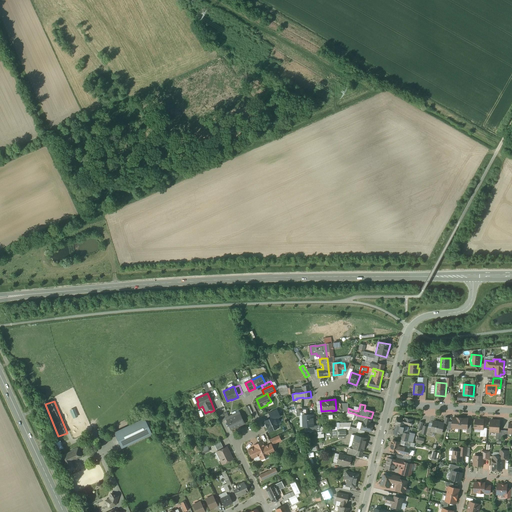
[(74,408),(69,410),(73,419),(78,417),(74,408)]
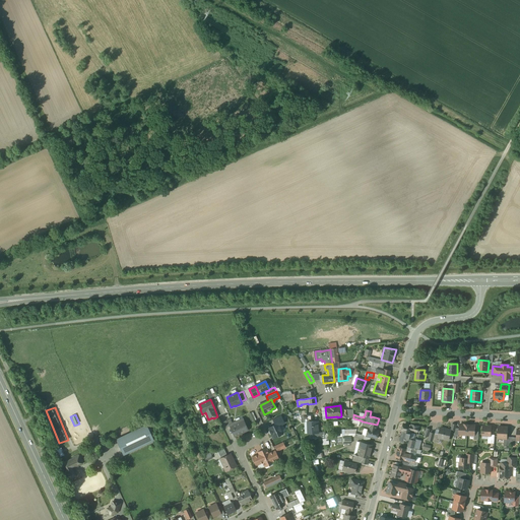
[(265,423),(272,439),(283,434),(280,426),(285,424),(281,415),(265,423)]
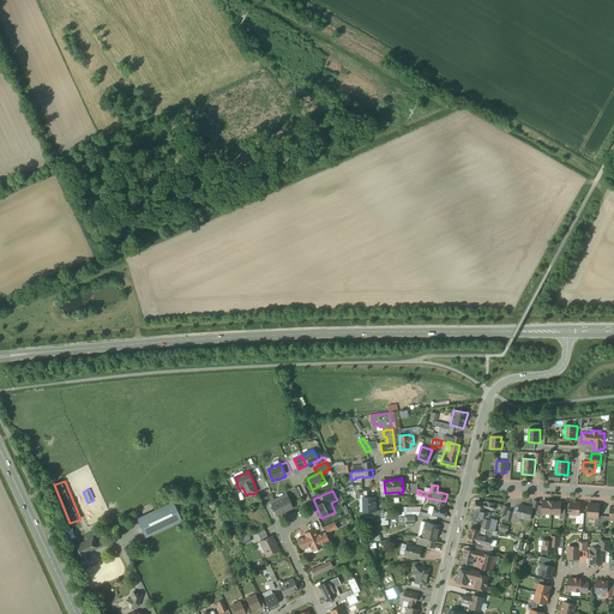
[(272,494),(265,498),(269,505),(271,504),(275,501),(272,494)]
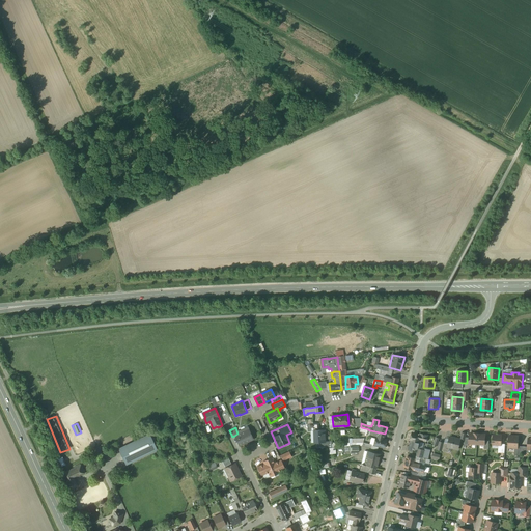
[(238,434),(234,436),(240,446),(253,440),(249,429),(238,434)]
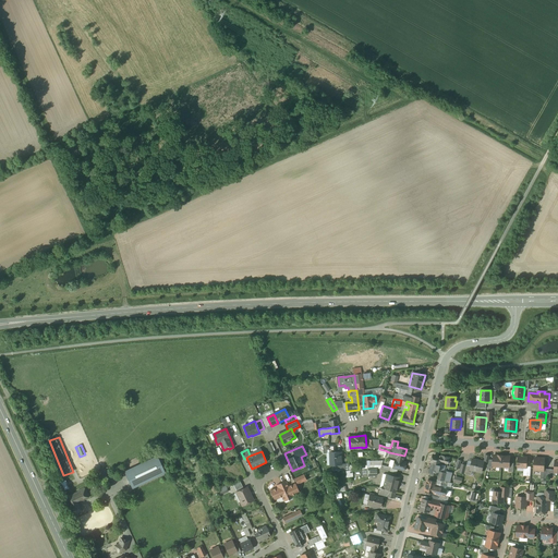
[(335,452),(329,452),(329,453),(330,453),(331,464),(330,464),(330,465),(332,465),(342,464),(341,464),(341,458),(341,457),(341,452),(335,452)]
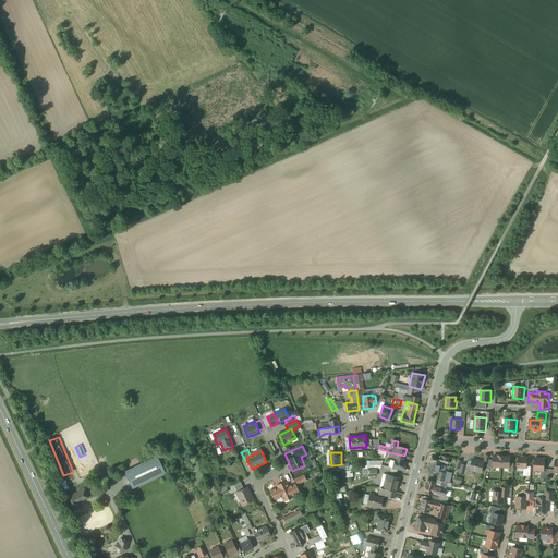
[(404,456),(389,452),(388,457),(396,458),(396,460),(395,460),(392,468),(404,471),(405,463),(403,462),(404,456)]
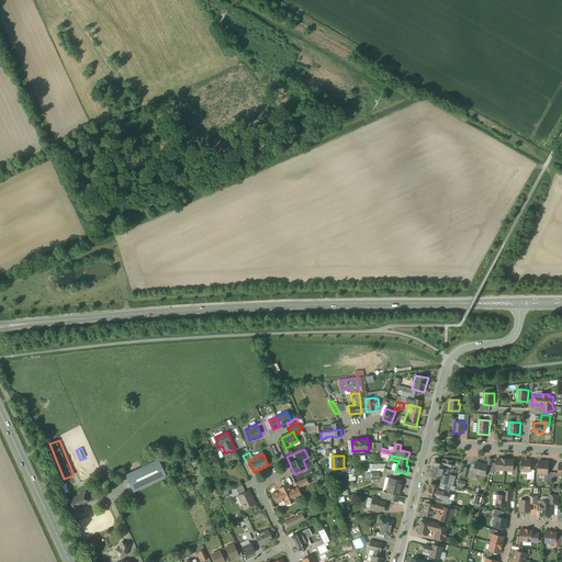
[(503,459),(497,459),(497,463),(496,469),(499,469),(499,470),(505,471),(505,459),(503,459)]
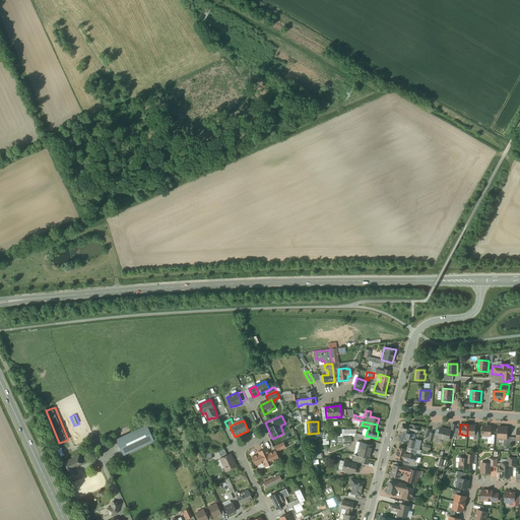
[(475,426),(469,426),(469,425),(467,425),(467,436),(471,436),(472,435),(474,435),(475,432),(475,426)]
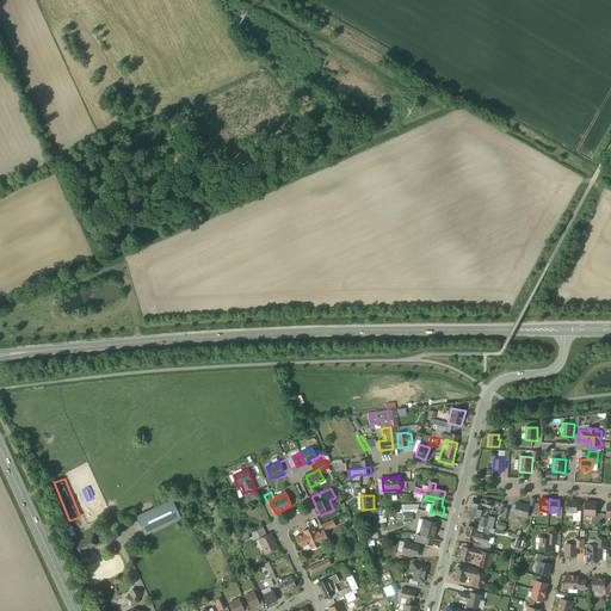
[(172,500),(137,516),(146,534),(179,518),(172,500)]
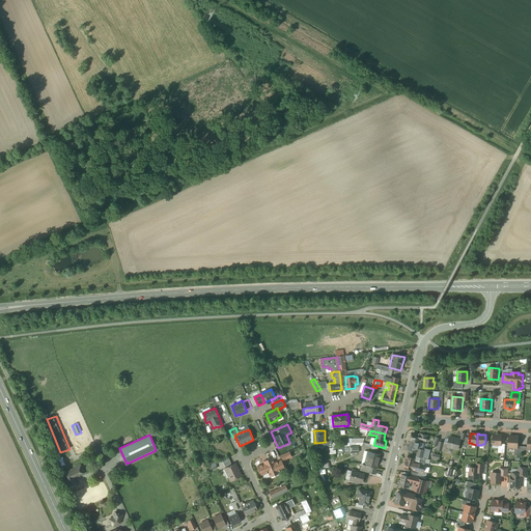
[(502,436),(493,435),(493,445),(498,445),(501,445),(501,444),(502,436)]
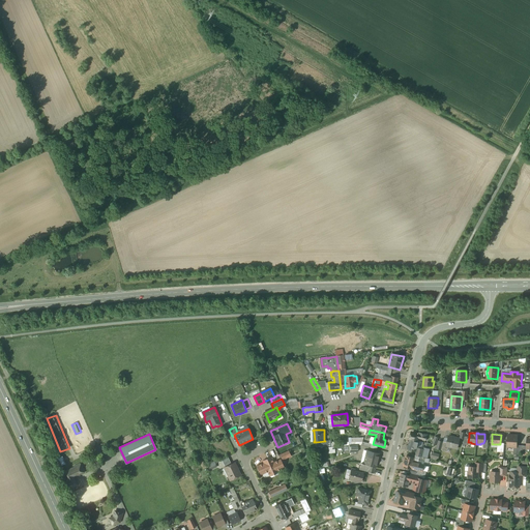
[(518,436),(508,435),(507,447),(513,447),(513,454),(516,454),(517,445),(518,436)]
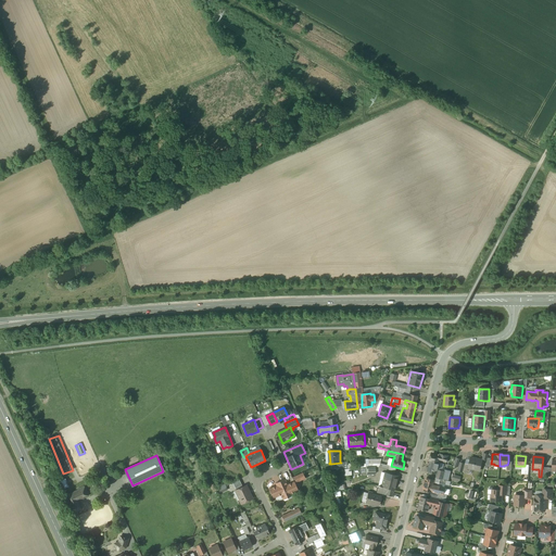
[(482,460),(471,457),(469,465),(468,468),(469,468),(480,471),(482,460)]
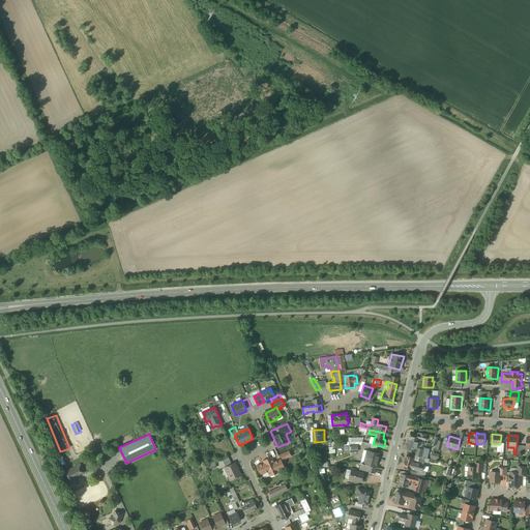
[(419,441),(410,439),(408,449),(416,451),(417,448),(419,448),(420,446),(418,445),(419,441)]
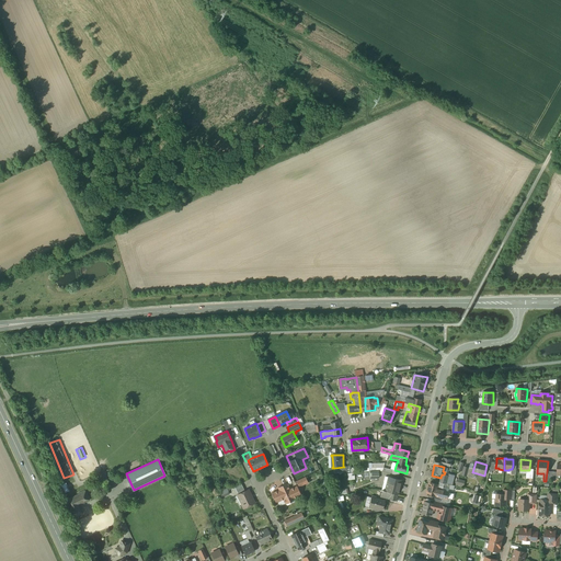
[(444,474),(442,474),(441,478),(439,482),(445,483),(447,484),(447,483),(450,484),(454,476),(449,474),(448,476),(444,474)]
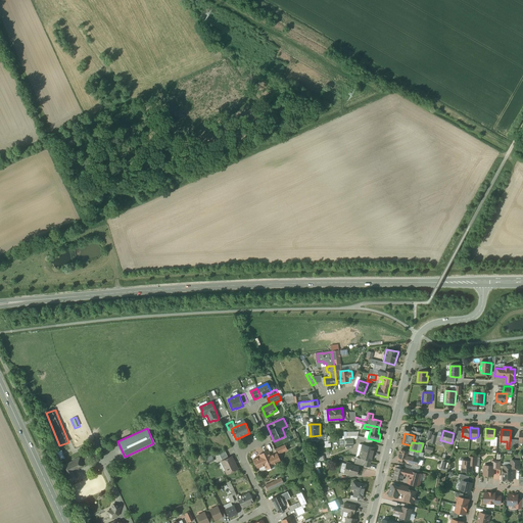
[(374,448),(363,445),(362,445),(360,444),(358,450),(373,455),(374,448)]
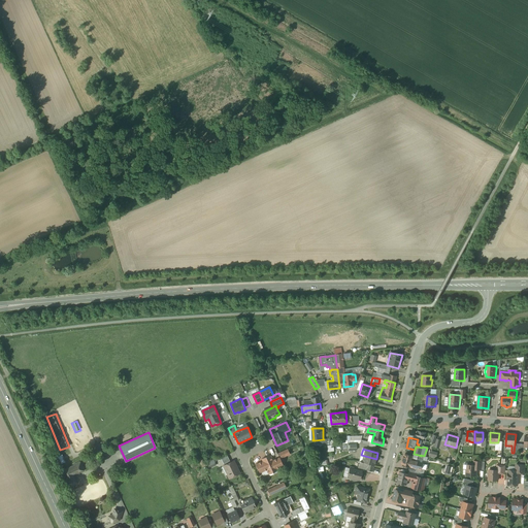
[(288,450),(279,453),(282,459),(290,455),(288,450)]
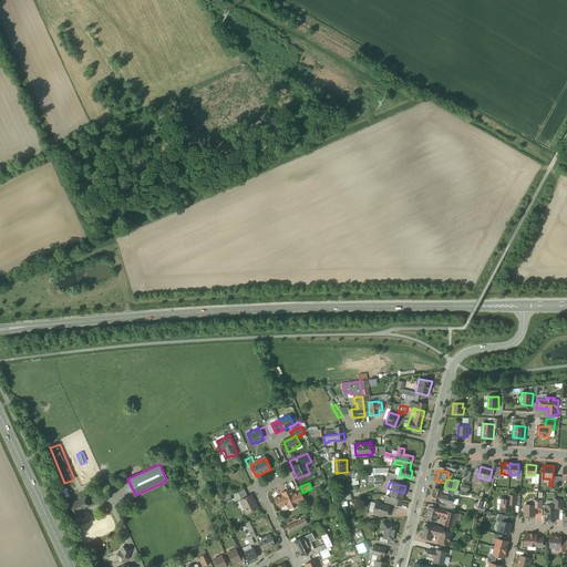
[(64,498),(70,496),(66,487),(61,491),(64,498)]
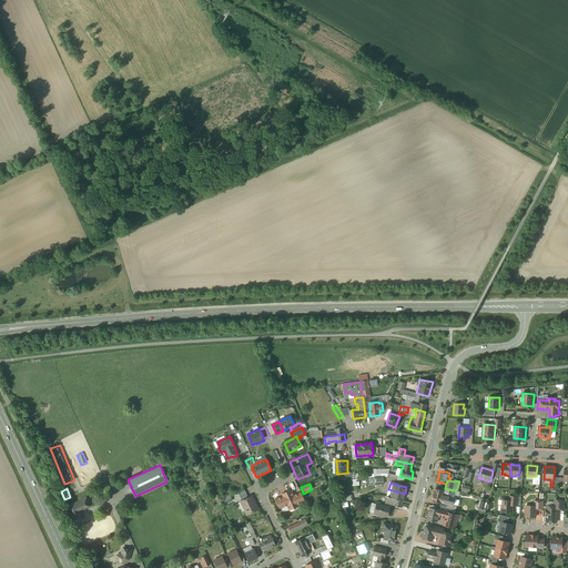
[(244,489),(239,493),(242,500),(249,498),(244,489)]
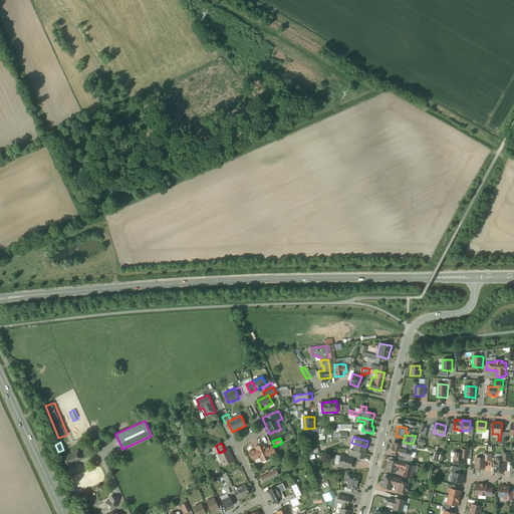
[(266,449),(263,443),(255,447),(256,449),(249,452),(253,461),(260,458),(262,462),(270,458),(269,457),(276,454),(272,446),(266,449)]
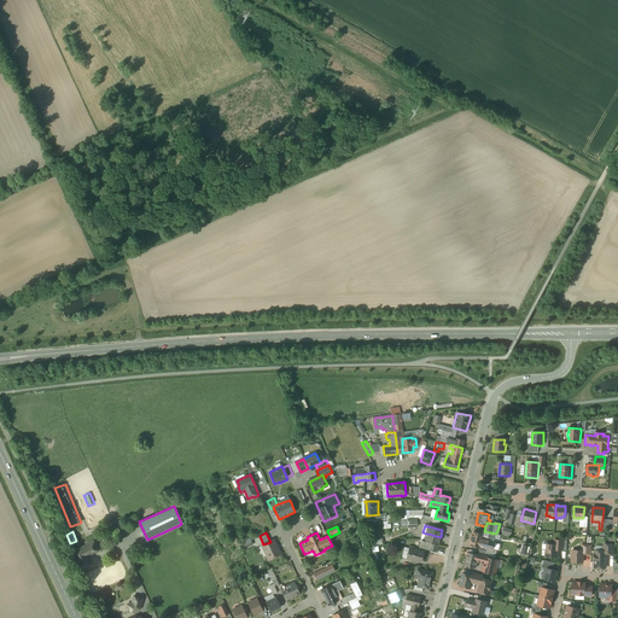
[(441,537),(423,532),(420,541),(421,541),(438,546),(441,537)]
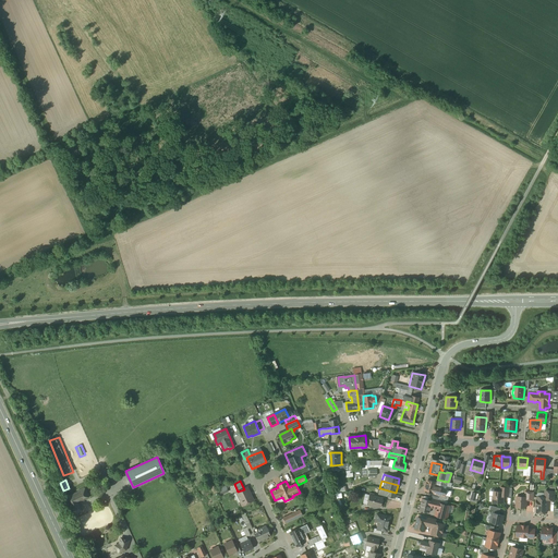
[(437,483),(427,481),(425,492),(434,494),(439,495),(445,496),(447,492),(437,488),(438,483),(437,483)]
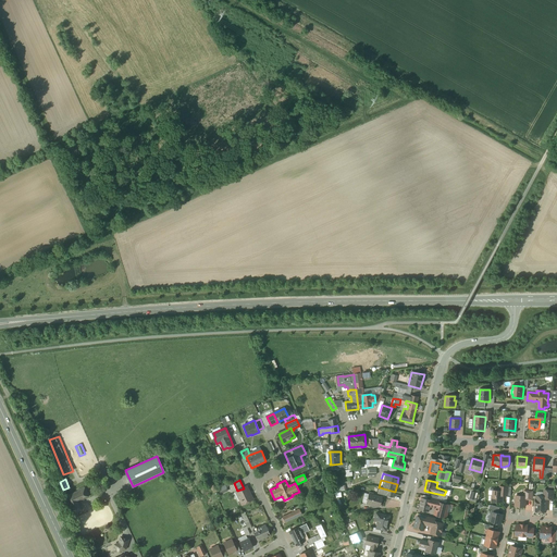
[(221,494),(229,491),(225,485),(219,489),(221,494)]
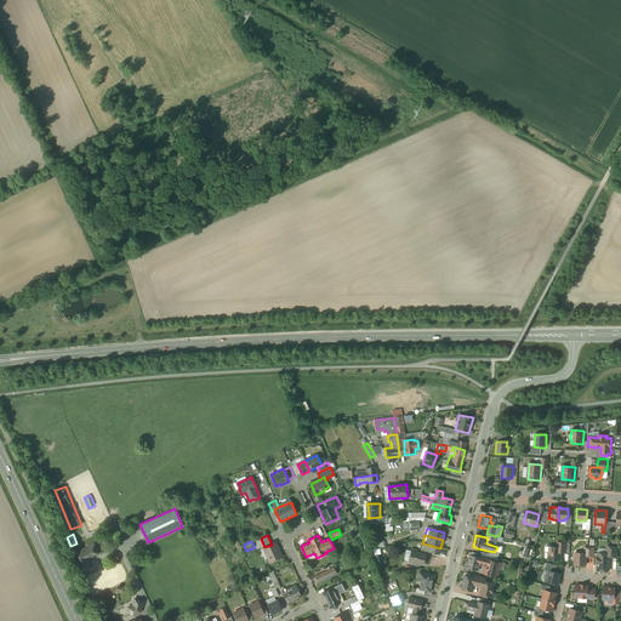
[(265,547),(263,548),(269,560),(269,562),(271,562),(272,562),(283,557),(275,542),(272,545),(265,547)]
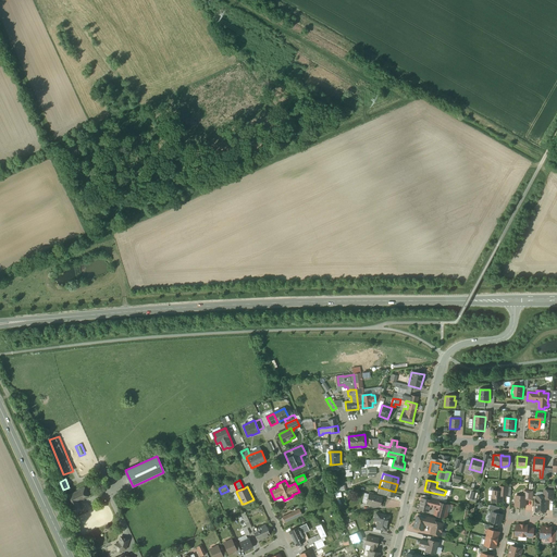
[(500,491),(493,491),(493,495),(492,495),(492,502),(493,502),(494,503),(496,503),(497,502),(503,503),(503,495),(504,486),(500,486),(500,491)]
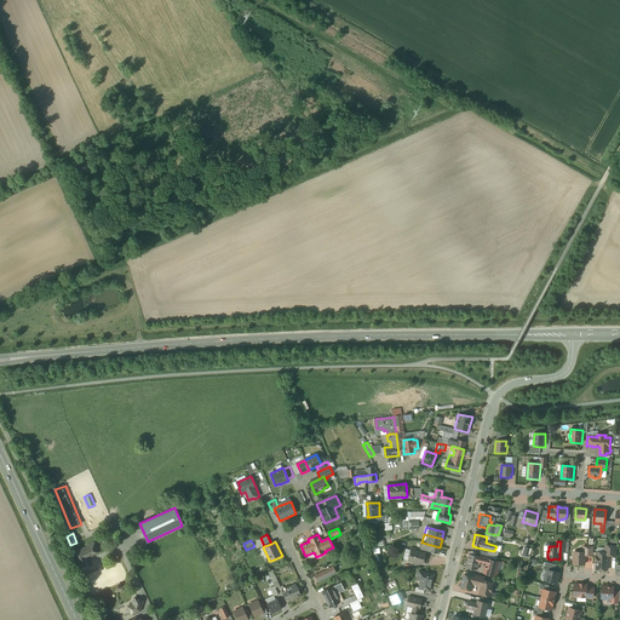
[(440,547),(423,543),(420,550),(429,551),(429,552),(438,555),(440,547)]
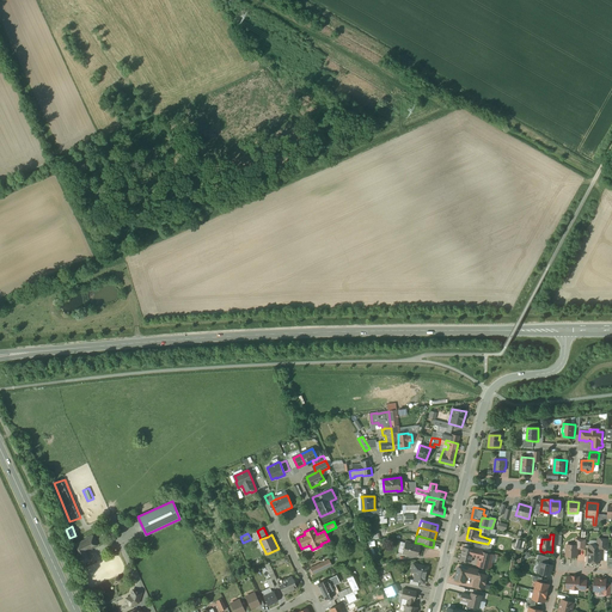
[(83,555),(80,549),(89,545),(91,548),(96,545),(96,544),(93,537),(91,537),(87,539),(86,540),(74,546),(73,548),(78,557),(78,558),(79,563),(80,563),(81,564),(89,561),(85,554),(83,555)]
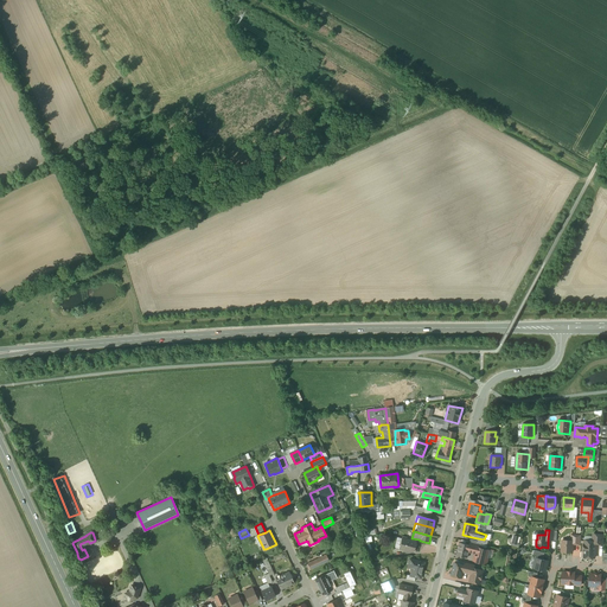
[(605,535),(593,534),(593,542),(595,542),(595,544),(604,544),(605,535)]
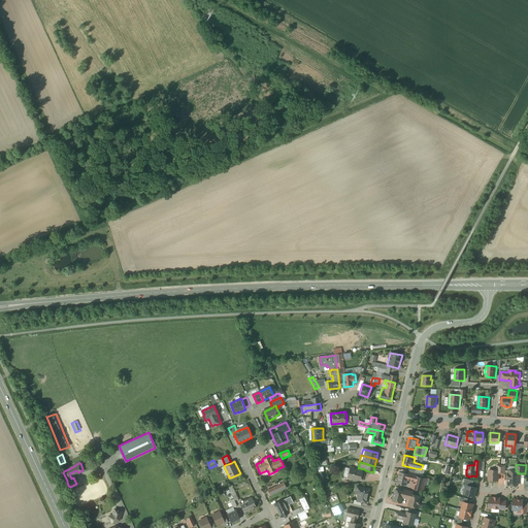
[(497,470),(489,470),(489,480),(498,481),(498,474),(499,474),(499,465),(497,465),(497,470)]
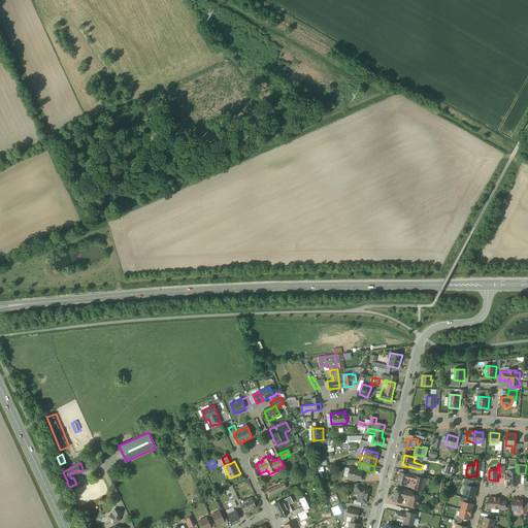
[(362,471),(350,468),(348,477),(360,481),(362,471)]
